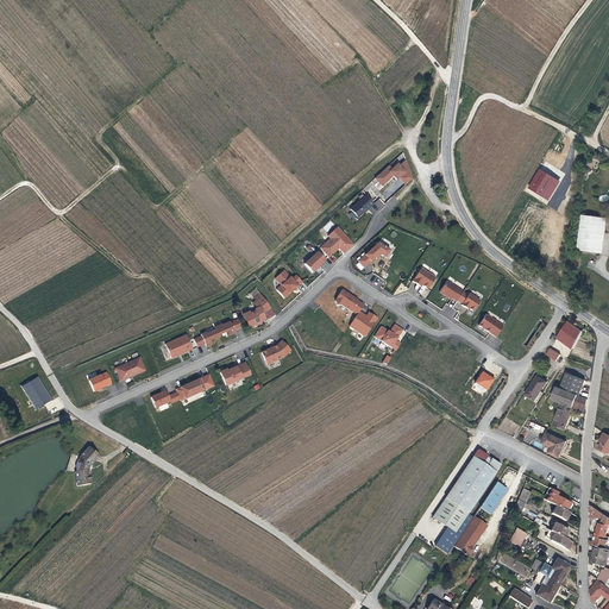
[(405,162),(400,165),(406,171),(399,179),(405,186),(412,179),(405,162)]
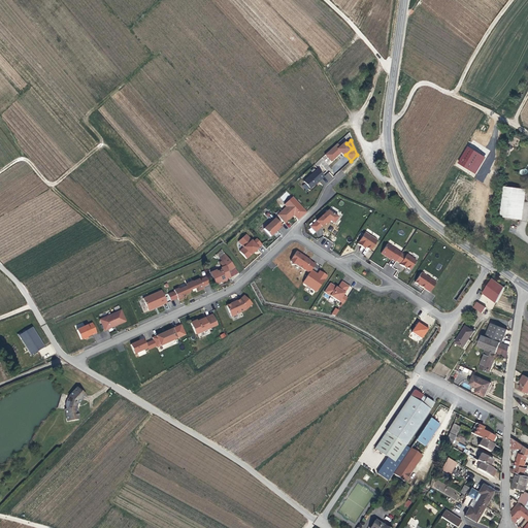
[(352,149),(347,143),(345,144),(343,143),(339,147),(336,150),(340,153),(343,157),(345,155),(352,149)]
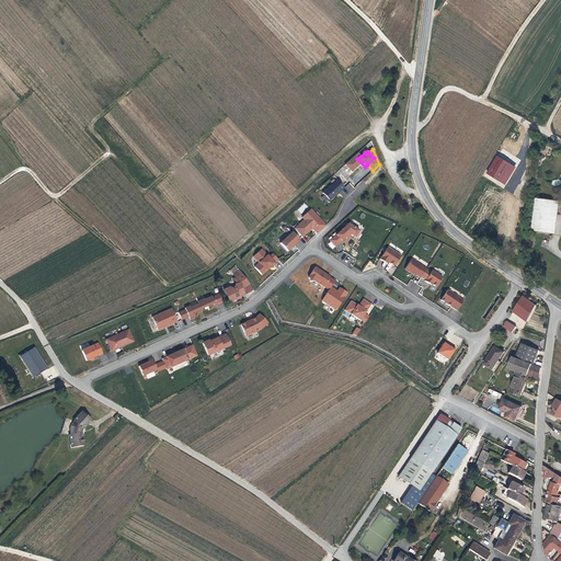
[(359,164),(362,162),(357,159),(355,156),(344,164),(351,172),(359,164)]
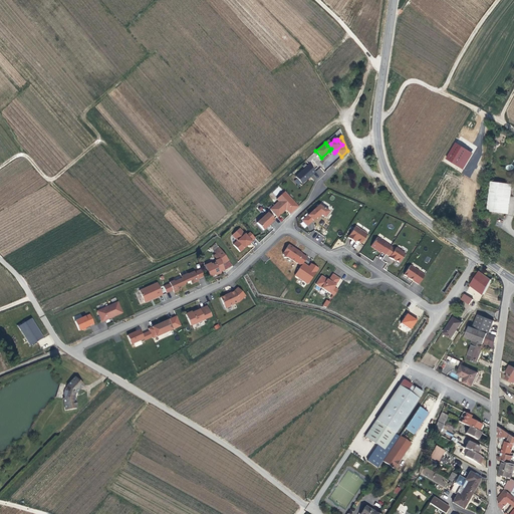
[(473,153),(455,143),(446,159),(463,169),(473,153)]
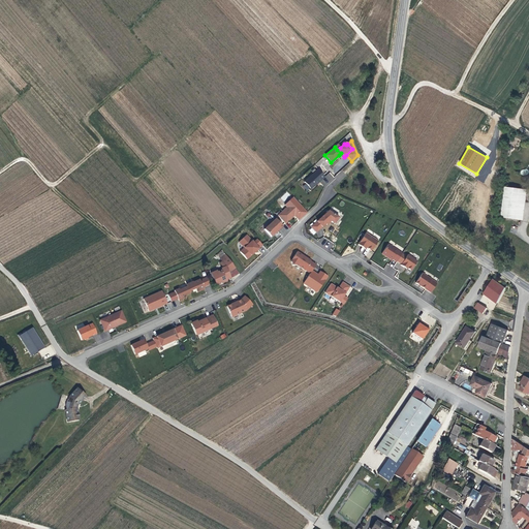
[(317,169),(313,173),(320,180),(320,181),(323,178),(317,169)]
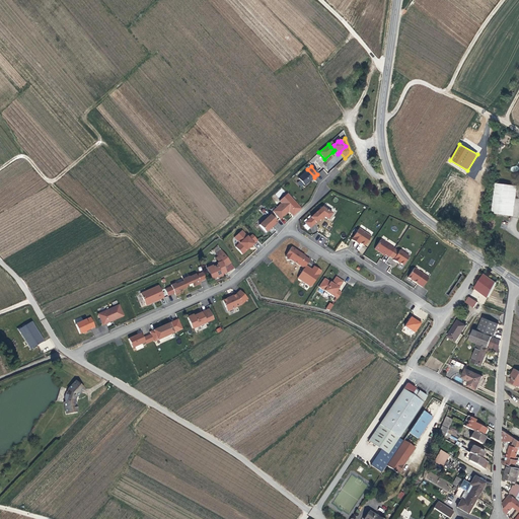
[(297,178),(304,186),(309,180),(314,176),(307,169),(297,178)]
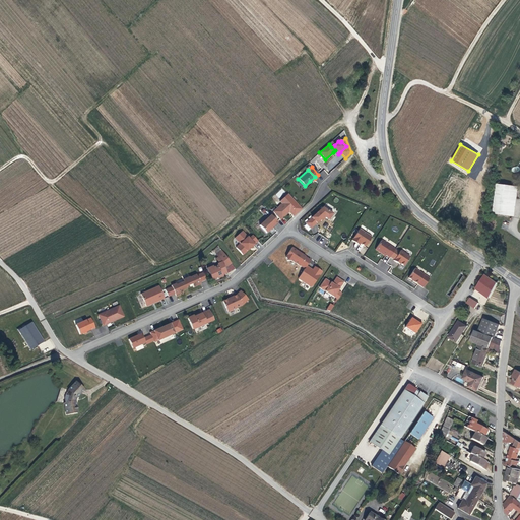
[(494,215),(509,217),(513,187),(497,185),(494,215)]
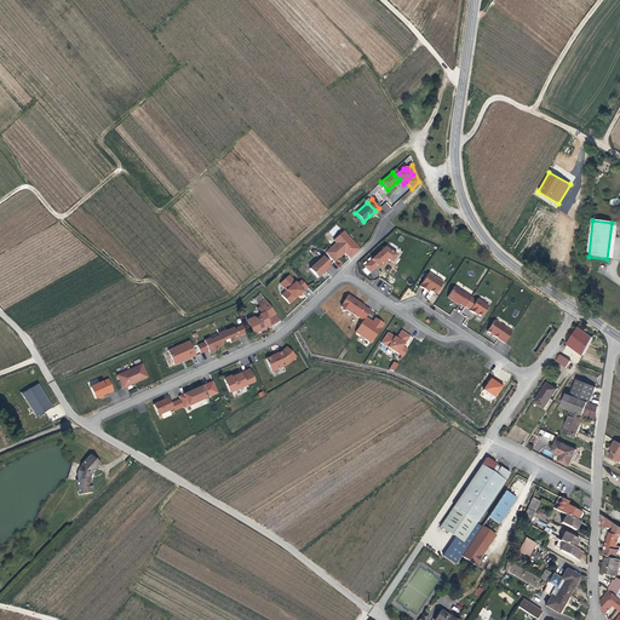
[(342,237),(325,253),(334,262),(343,254),(350,247),(342,237)]
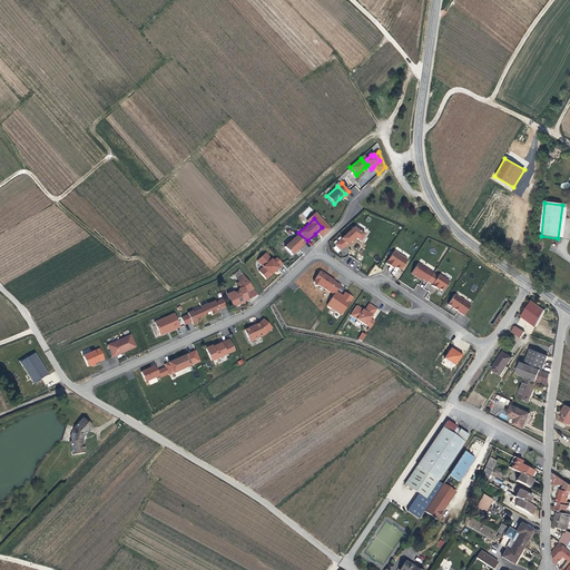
[(355,239),(360,242),(364,235),(353,227),(342,238),(346,245),(350,242),(351,243),(353,241),(355,239)]
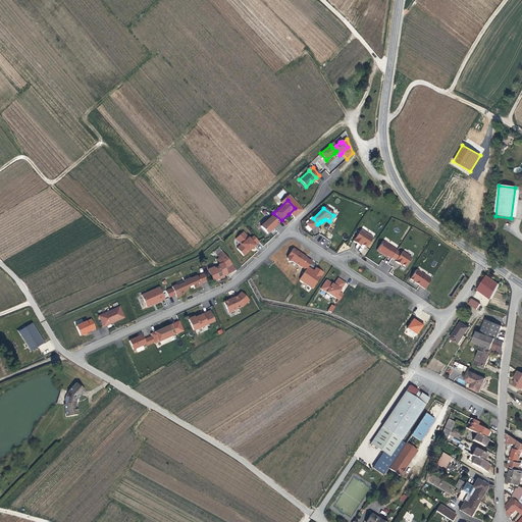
[(271,216),(260,226),(267,235),(273,228),(278,223),(271,216)]
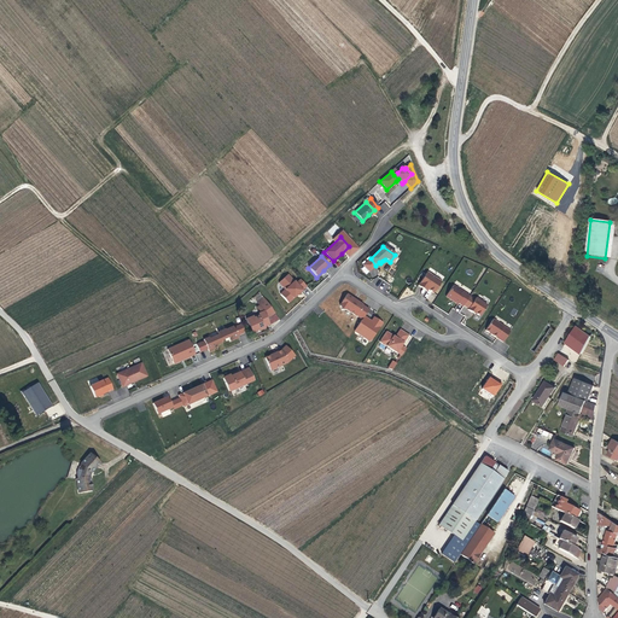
[(362,266),(368,272),(375,266),(371,258),(362,266)]
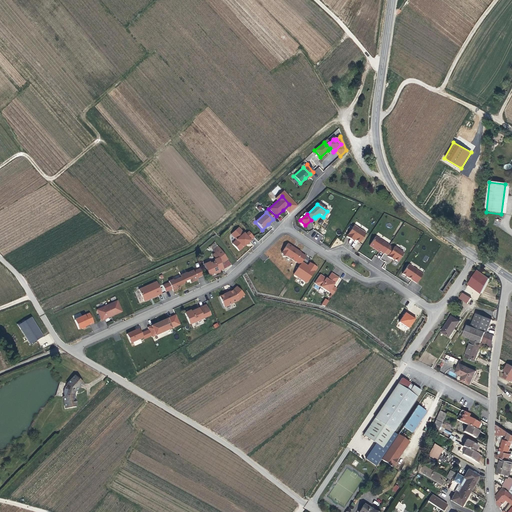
[(353,226),(346,237),(350,240),(351,238),(354,240),(359,243),(365,234),(353,226)]
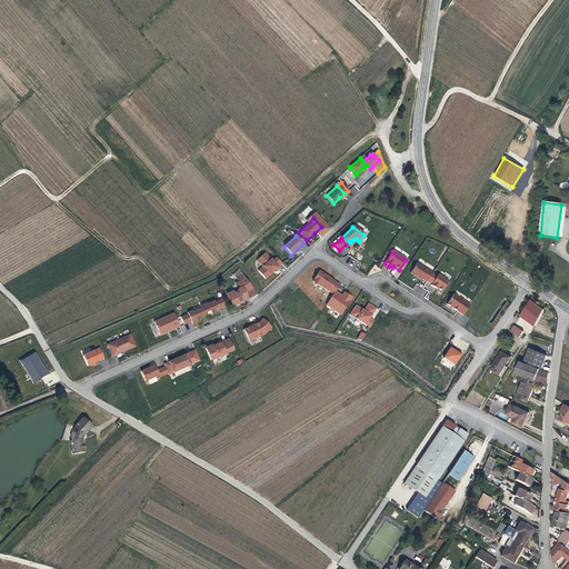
[(262,267),(258,271),(265,279),(273,271),(281,265),(276,258),(271,261),(263,253),(256,260),(262,267)]
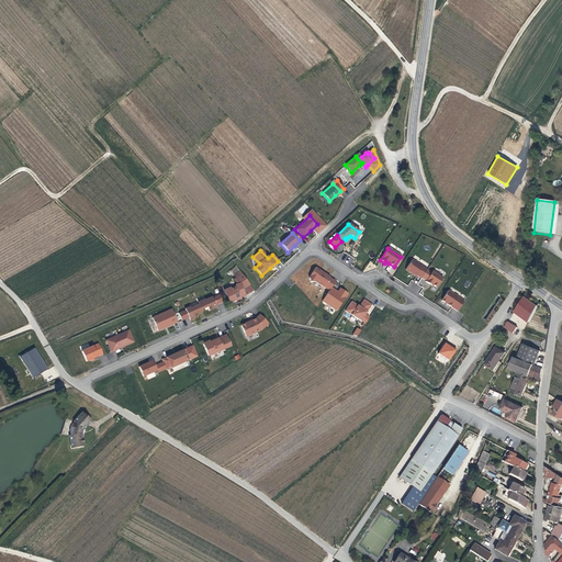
[(412,260),(405,270),(412,274),(416,277),(416,276),(423,267),(412,260)]
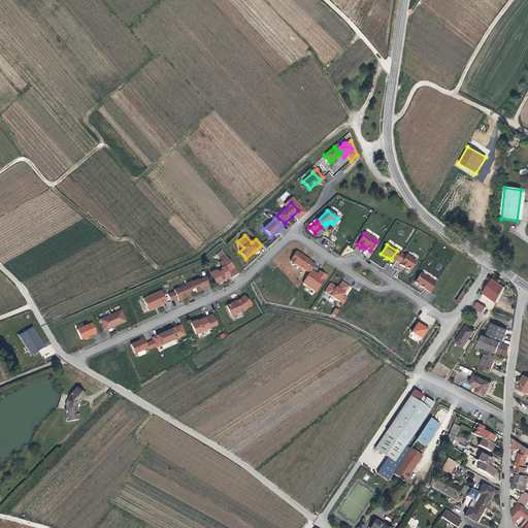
[(309,272),(302,284),(318,292),(328,275),(320,270),(318,272),(312,269),(317,263),(297,251),(290,261),(309,272)]
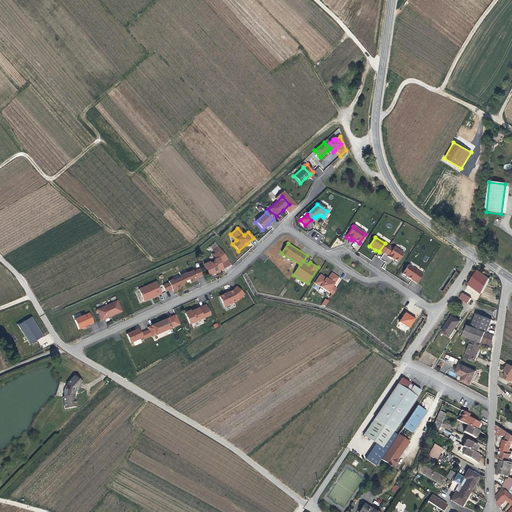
[(388,246),(385,243),(379,251),(383,254),(388,246)]
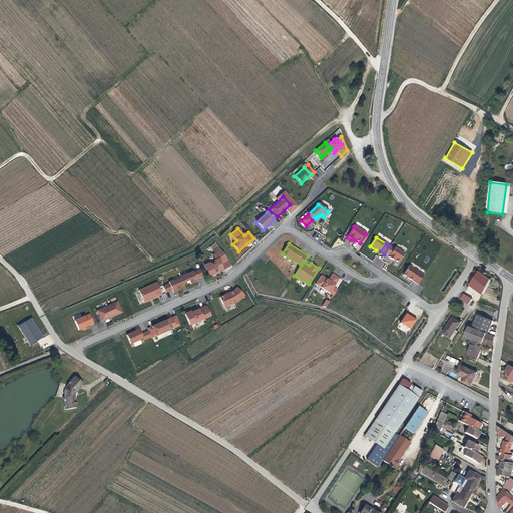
[(220,265),(226,261),(218,247),(211,251),(213,254),(216,259),(220,265)]
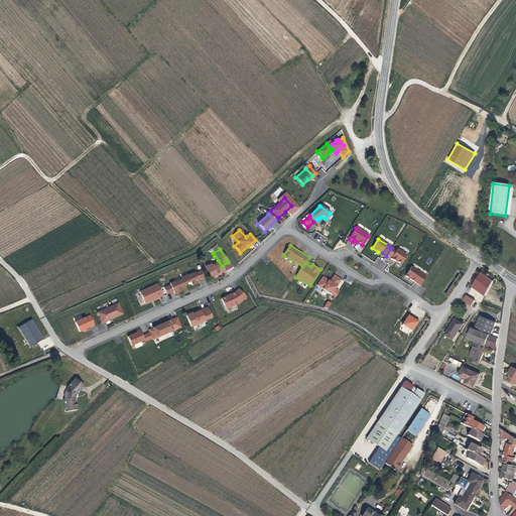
[(396,250),(390,259),(393,261),(394,260),(396,262),(397,262),(400,264),(405,256),(396,250)]
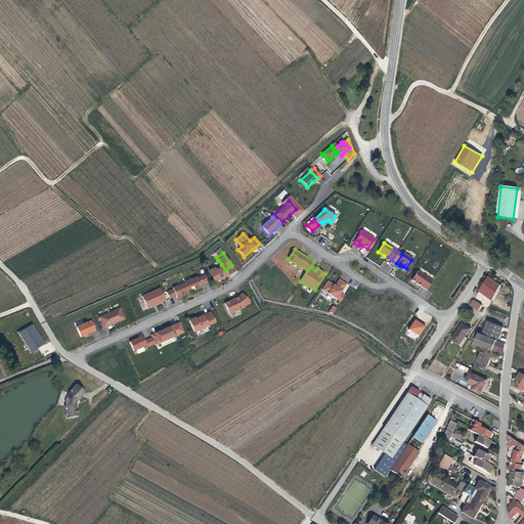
[(227,275),(225,270),(221,264),(219,265),(217,267),(217,268),(214,270),(213,268),(207,272),(213,282),(218,279),(219,278),(219,279),(227,275)]
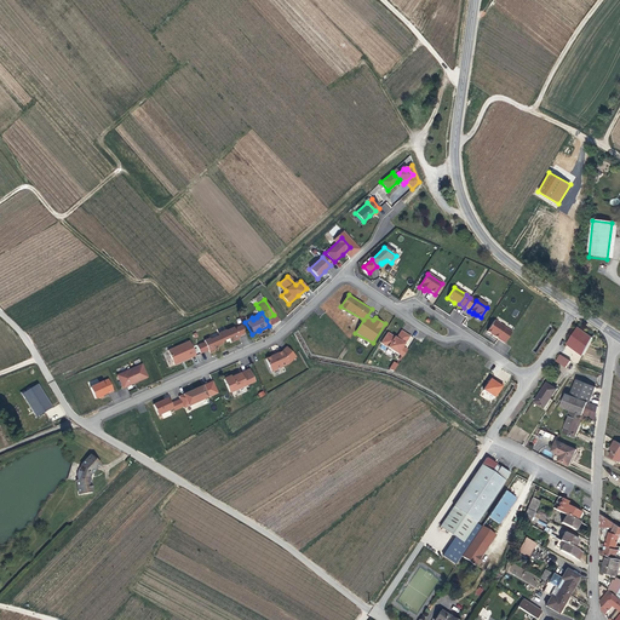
[(494,321),(487,332),(494,338),(504,343),(511,332),(494,321)]
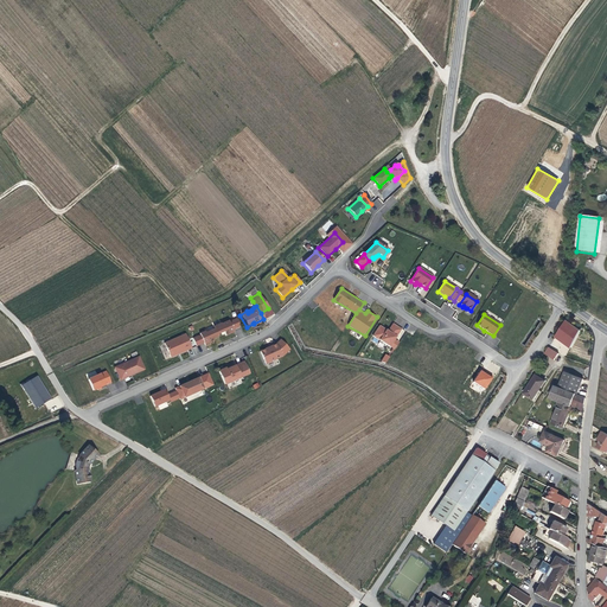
[(566,320),(555,337),(570,349),(580,331),(566,320)]
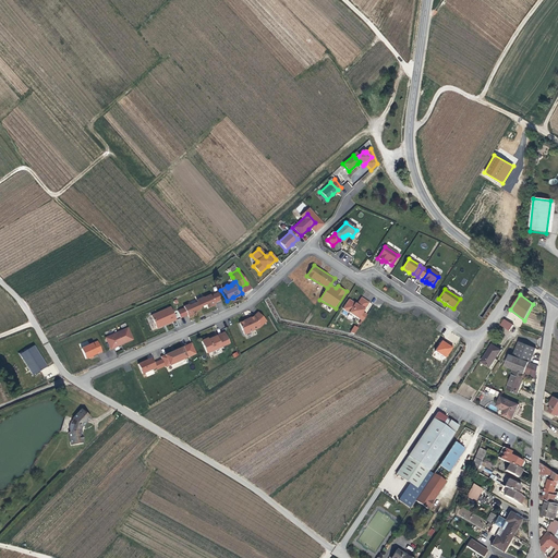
[(195,301),(196,303),(198,308),(205,305),(207,310),(214,305),(214,304),(209,296),(209,295),(203,298),(195,301)]
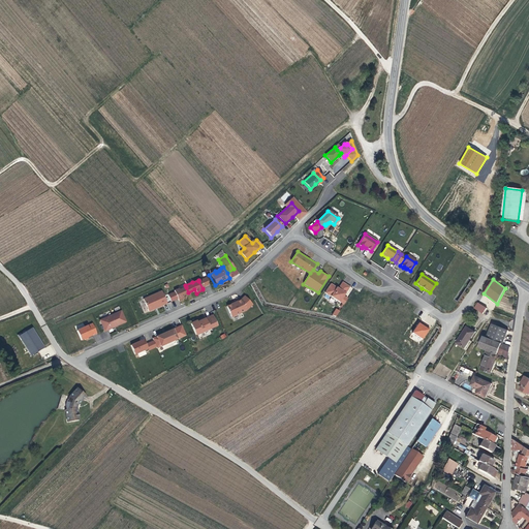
[(342,283),(338,289),(345,293),(348,287),(345,285),(342,283)]
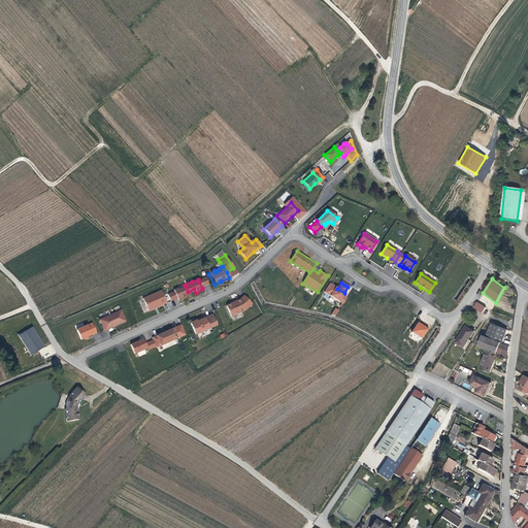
[(329,296),(335,288),(329,284),(324,292),(329,296)]
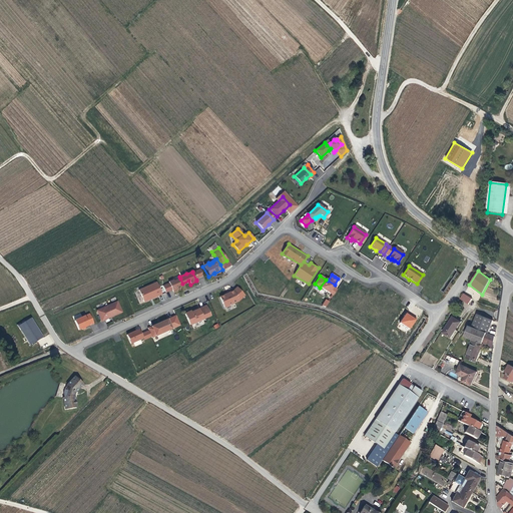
[(182,284),(180,279),(173,282),(172,281),(168,283),(168,284),(171,291),(172,292),(178,290),(178,288),(179,287),(183,286),(182,284)]
